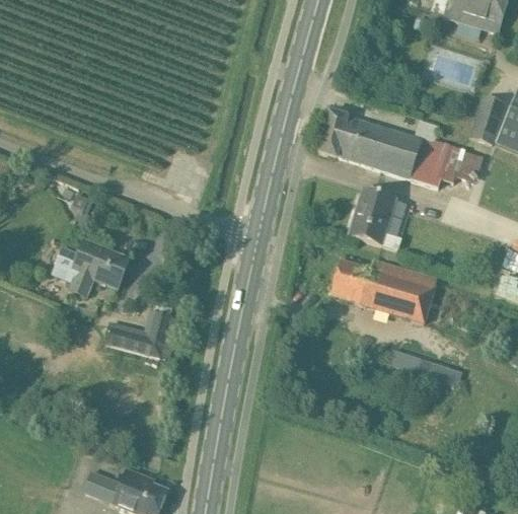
[(434,0),(428,19),(441,23),(446,25),(449,17),(497,32),(507,0),(434,0)]
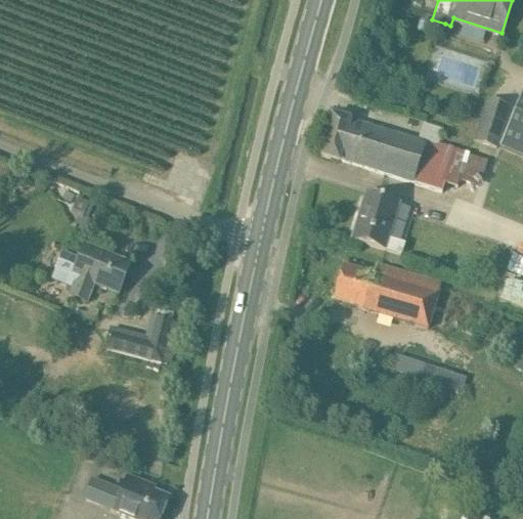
[(512,103),(487,96),(474,139),(498,146),(512,103)]
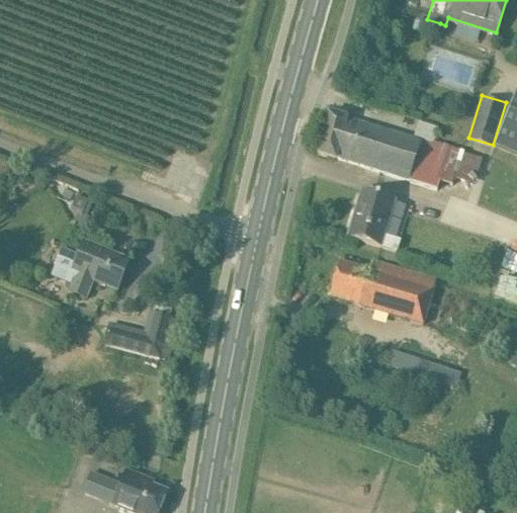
[(432,142),(329,109),(317,150),(437,186),(440,178),(453,182),(455,175),(475,181),(483,154),(461,148),(462,146),(433,138),(432,142)]
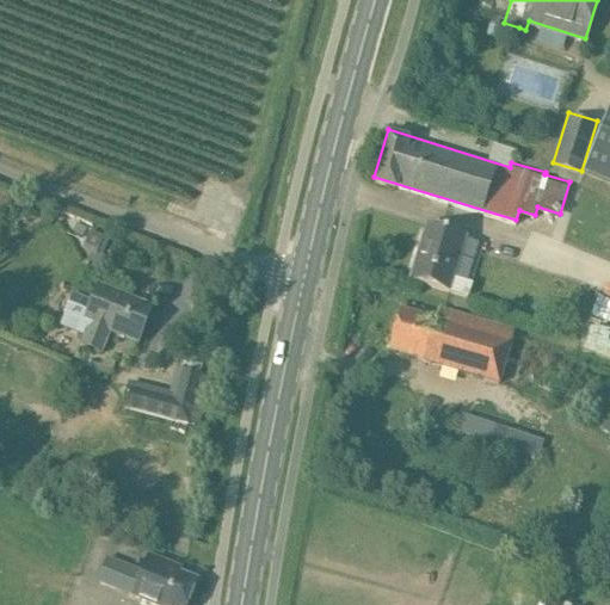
[(466,233),(427,221),(411,276),(449,288),(466,233)]
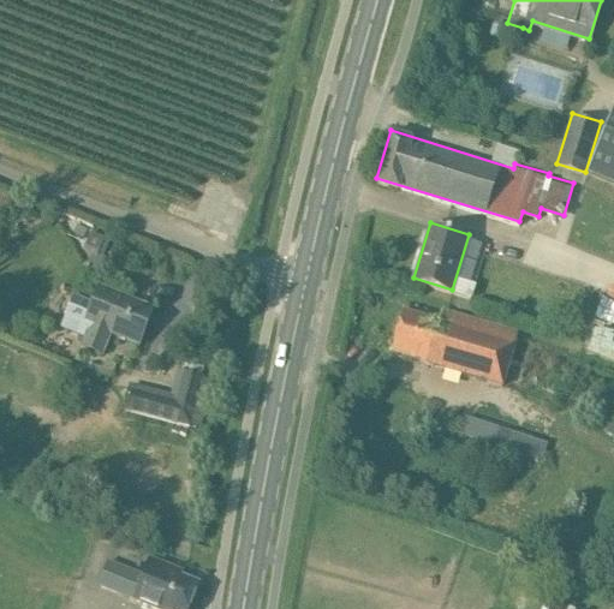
[(85,333),(81,344),(102,352),(111,330),(139,342),(154,305),(99,282),(91,300),(75,293),(61,323),(85,333)]
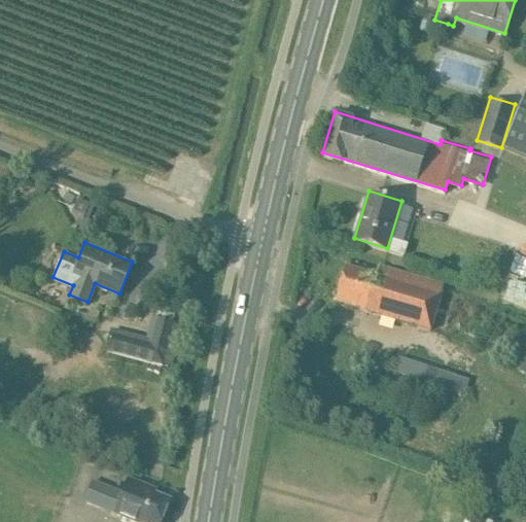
[(377,273),(345,264),(335,300),(430,328),(444,283),(379,264),(377,273)]
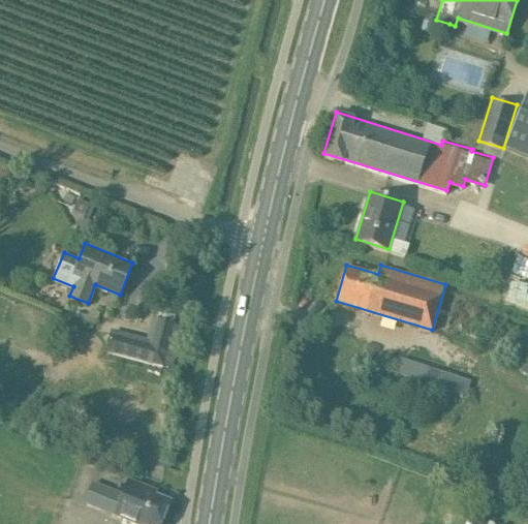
[(184,322),(153,314),(147,336),(113,327),(106,349),(164,365),(164,364),(173,366),(184,322)]
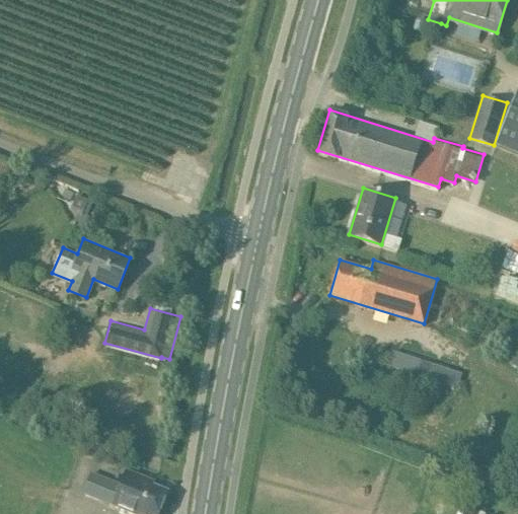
[(421,358),(407,354),(401,368),(416,372),(421,358)]
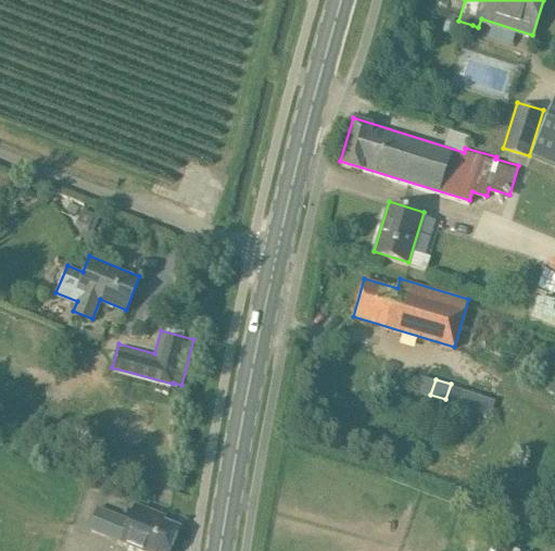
[(465,388),(459,403),(475,408),(480,392),(465,388)]
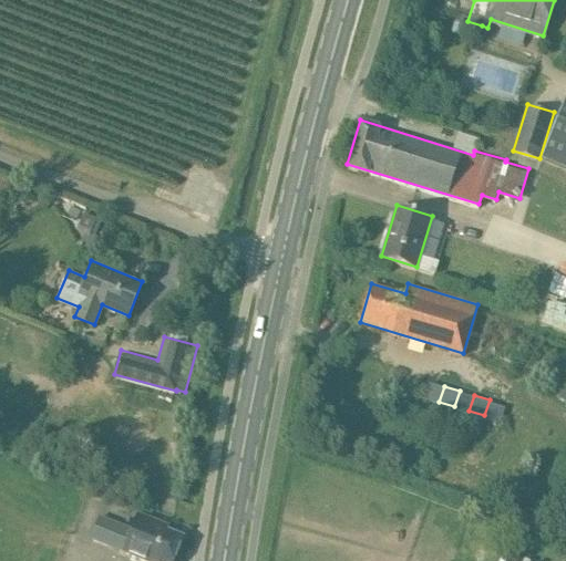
[(137,511),(123,550),(151,560),(172,560),(183,533),(160,525),(161,520),(137,511)]
